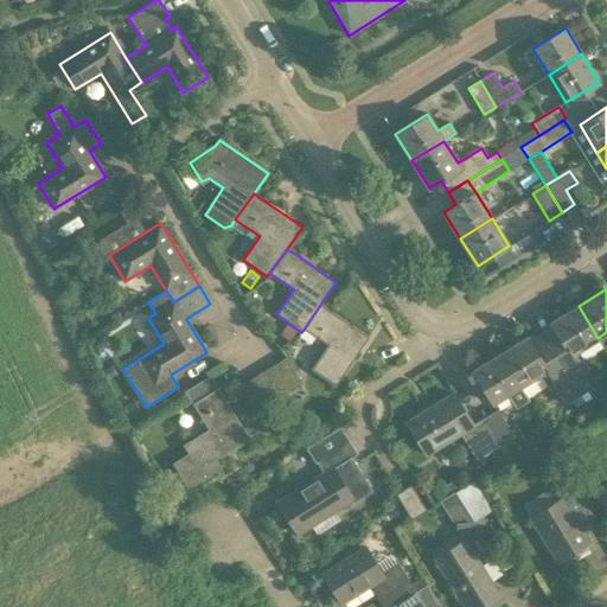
[(320,305),(304,330),(327,345),(311,369),(336,387),(370,338),(328,310),(320,305)]
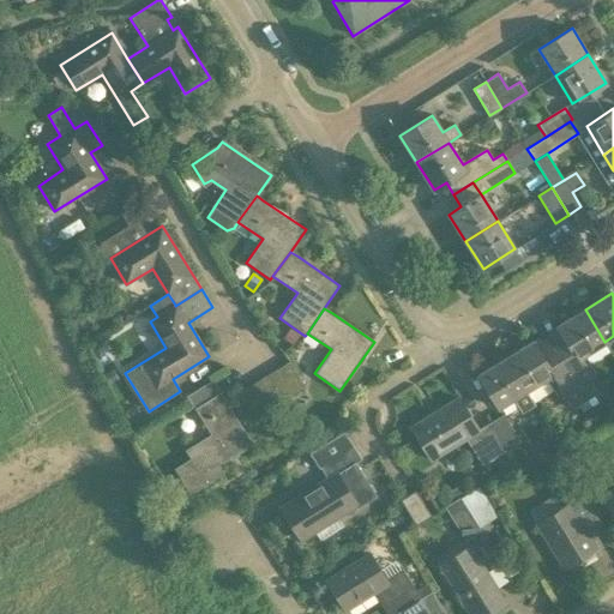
[(567,343),(555,350),(587,401),(600,392),(590,375),(595,373),(584,355),(605,342),(585,309),(558,326),(567,343)]
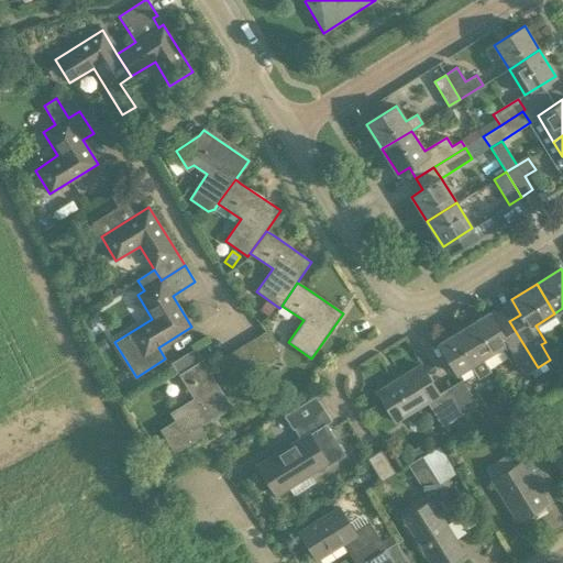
[(274,307),(266,301),(260,310),(267,316),(274,307)]
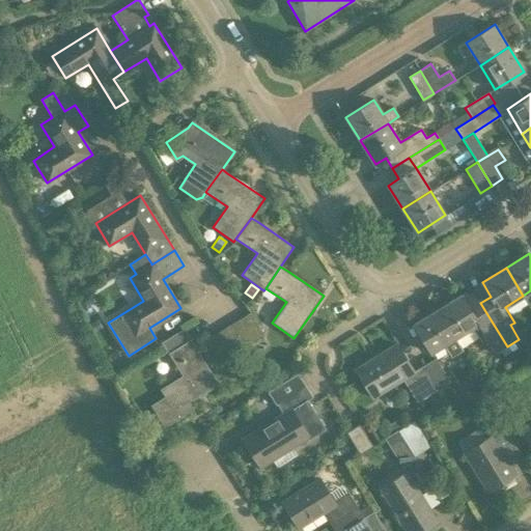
[(462,296),(438,310),(454,338),(472,328),(481,343),(487,339),(496,354),(507,346),(480,303),(470,309),(462,296)]
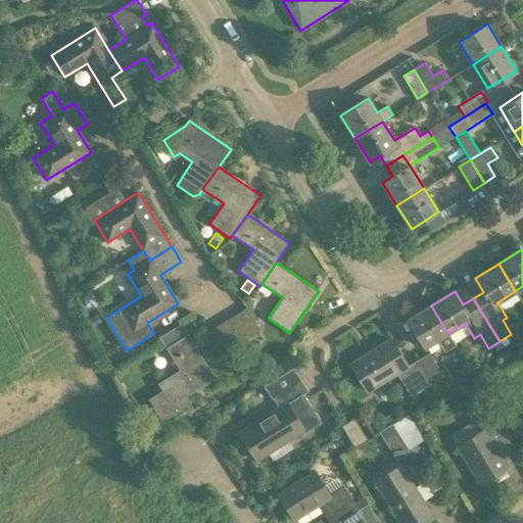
[(456,345),(447,333),(431,305),(409,320),(426,347),(436,340),(444,352),(456,345)]
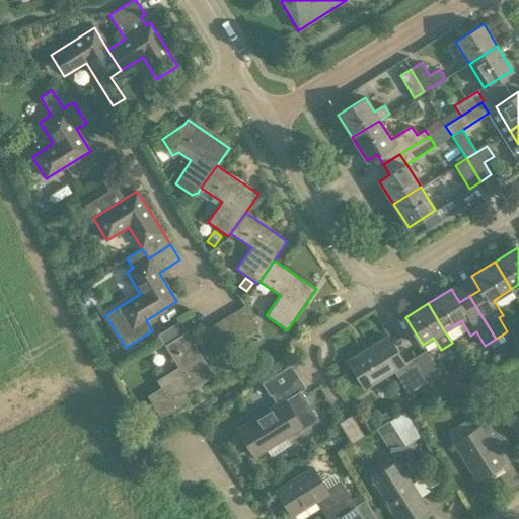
[(234,313),(247,335),(258,327),(246,306),(245,306),(245,307),(234,313)]
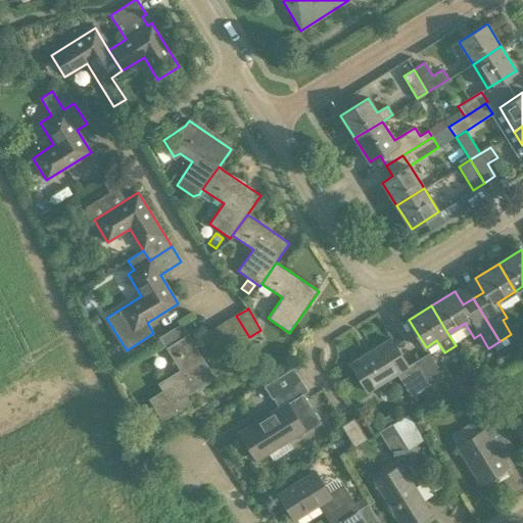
[(96,316),(90,319),(94,325),(99,322),(96,316)]
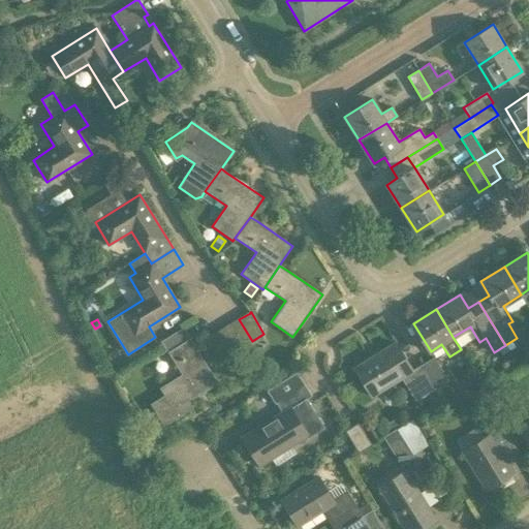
[(239,319),(228,325),(241,348),(252,341),(239,319)]
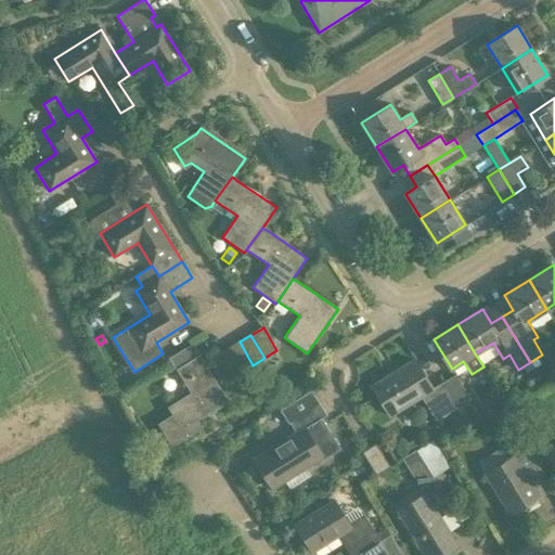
[(240,341),(228,348),(243,372),(253,365),(240,341)]
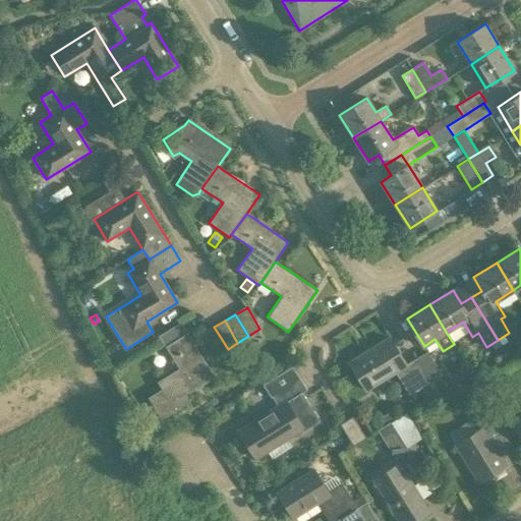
[(213,377),(179,323),(159,335),(179,368),(158,382),(163,389),(149,397),(161,417),(188,401),(184,394),(194,388),(192,385),(199,381),(200,384),(213,377)]
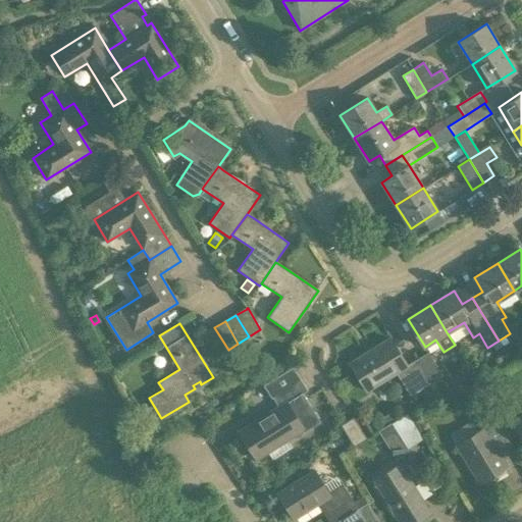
[(216,356),(228,350),(214,327),(203,334),(216,356)]
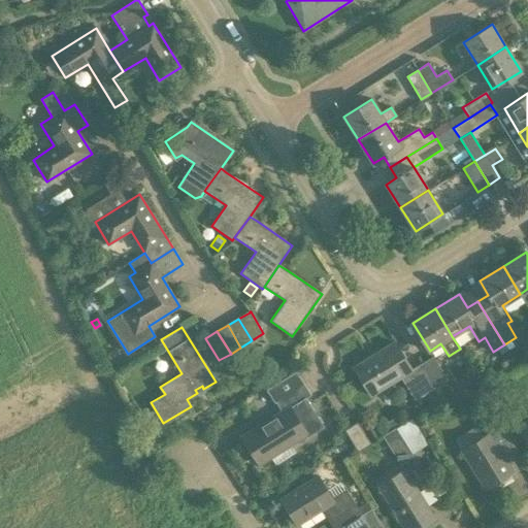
[(436,387),(422,363),(410,369),(394,342),(354,367),(372,396),(400,378),(414,400),(436,387)]
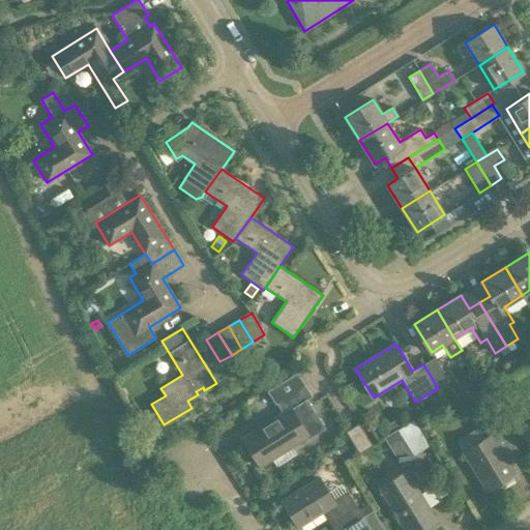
[(517,347),(510,352),(517,362),(524,358),(517,347)]
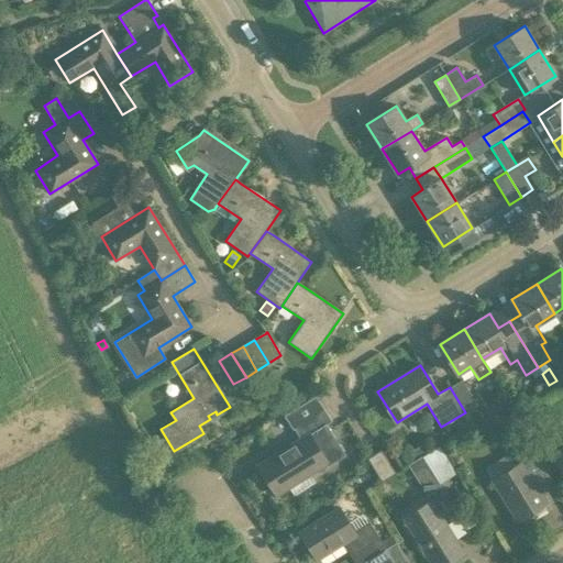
[(541,389),(549,385),(542,374),(534,378),(541,389)]
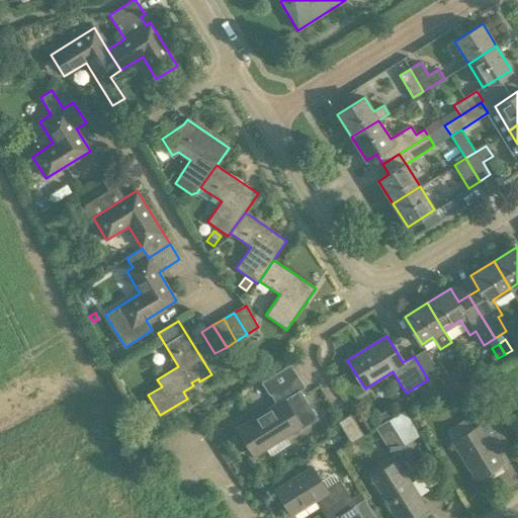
[(424,349),(414,356),(433,386),(444,380),(424,349)]
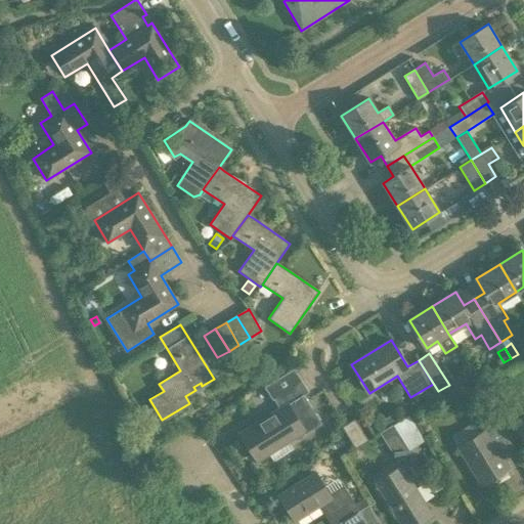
[(471,370),(462,377),(468,387),(477,381),(471,370)]
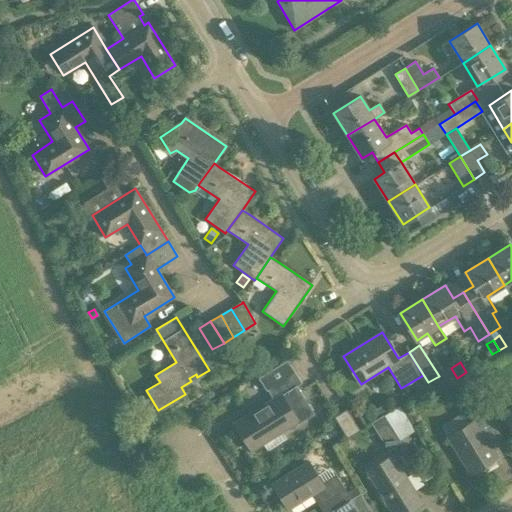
[(301,383),(294,372),(267,389),(272,397),(270,398),(272,400),(234,424),(250,450),(296,421),(297,423),(313,413),(295,386),(301,383)]
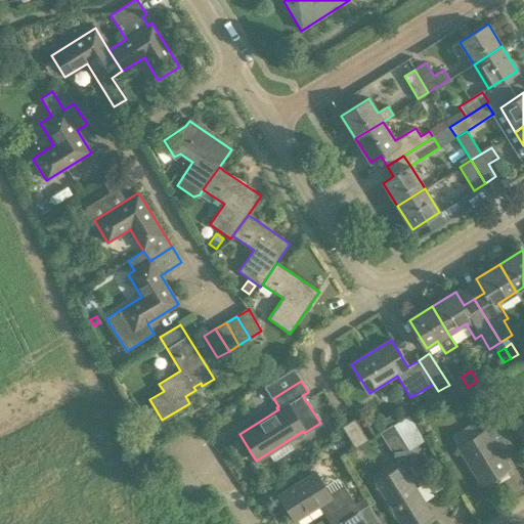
[(433,392),(425,397),(430,404),(437,400),(433,392)]
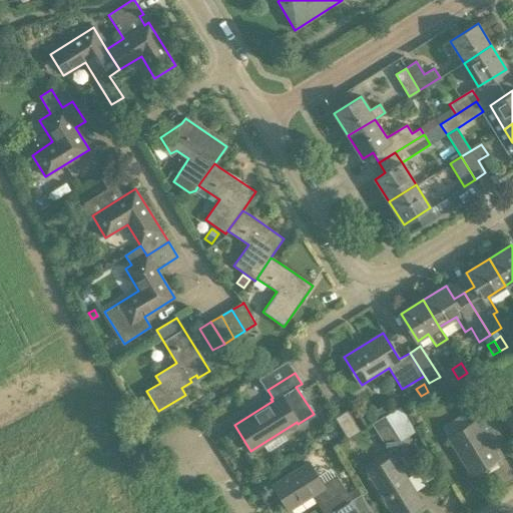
[(495,460),(500,457),(482,429),(491,424),(467,385),(452,395),(469,423),(447,437),(471,475),(482,468),(484,471),(497,463),(495,460)]
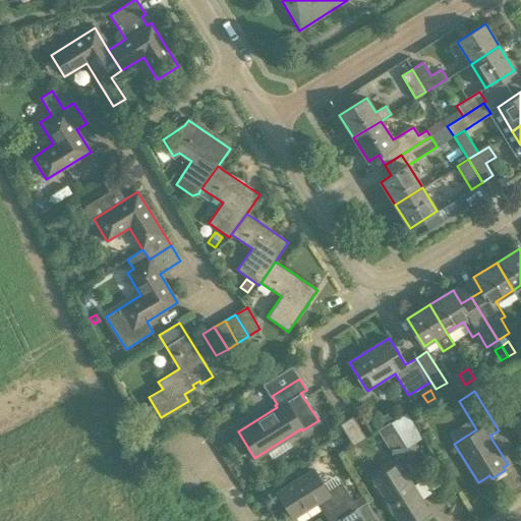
[(379,418),(383,426),(390,422),(398,417),(393,410),(379,418)]
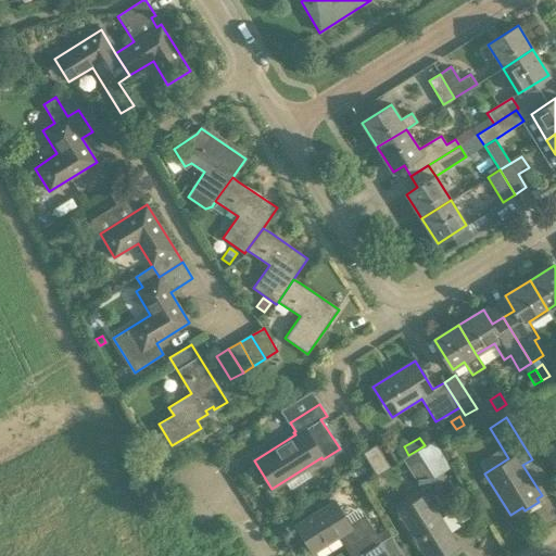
[(555,443),(546,450),(555,466),(555,443)]
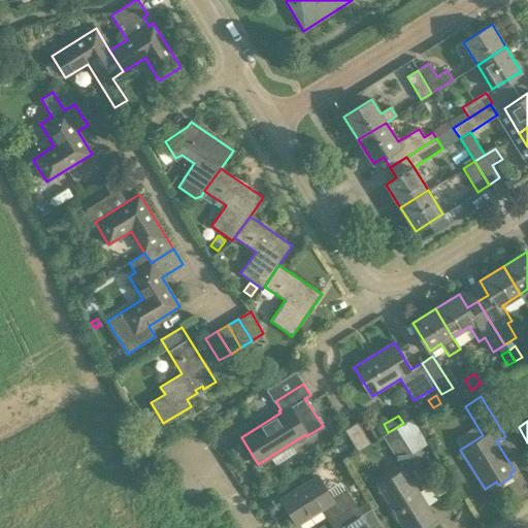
[(369,443),(356,422),(344,429),(358,451),(369,443)]
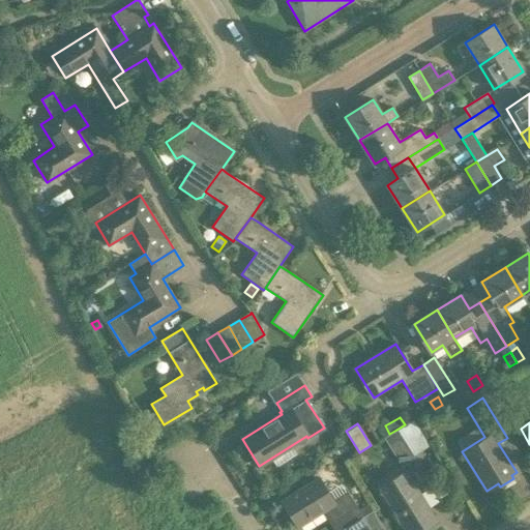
[(389,434),(384,437),(402,466),(414,458),(396,430),(389,434)]
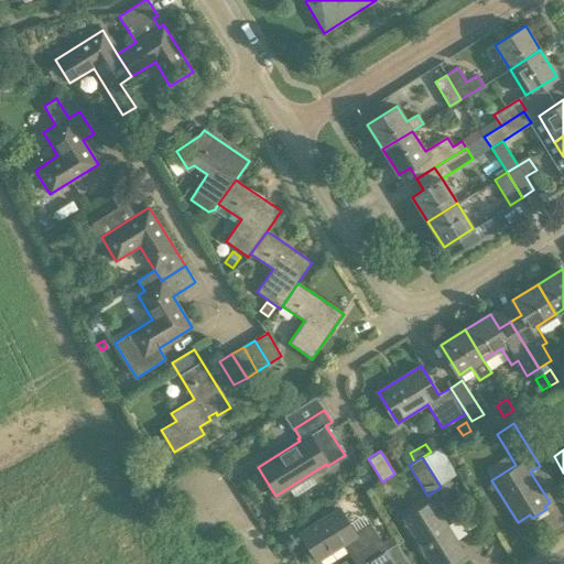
[(432,501),(403,519),(431,563),(447,563),(464,554),(432,501)]
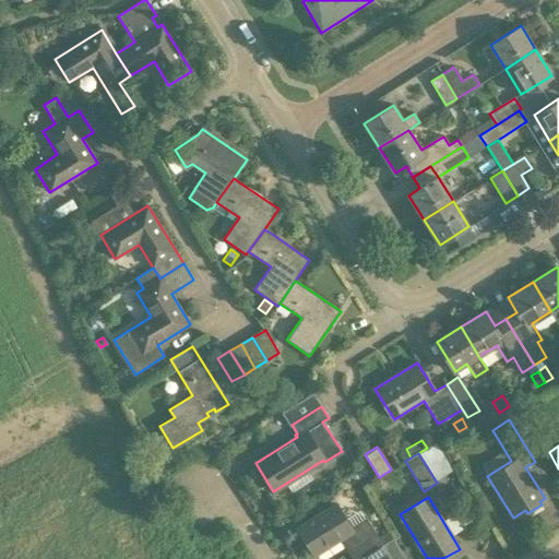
[(297,528),(314,557),(346,537),(359,558),(360,558),(381,546),(383,545),(366,518),(349,526),(335,503),(297,528)]
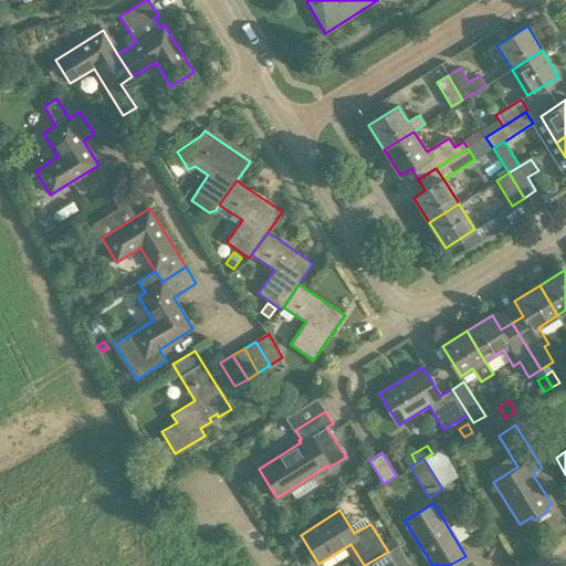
[(410,565),(398,545),(388,552),(386,553),(365,565),(410,565)]
